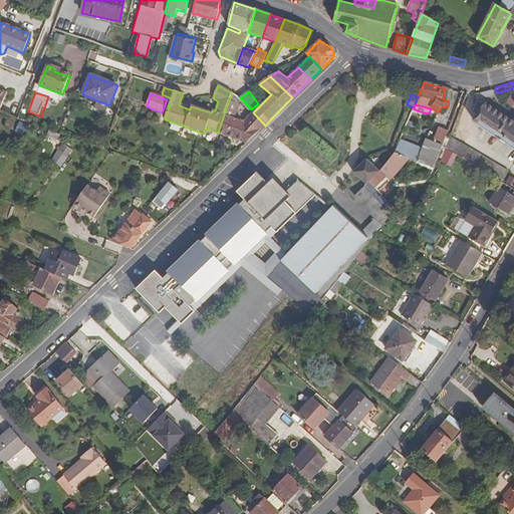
[(513,122),(510,120),(485,104),(474,120),(479,124),(479,125),(513,148),(513,122)]
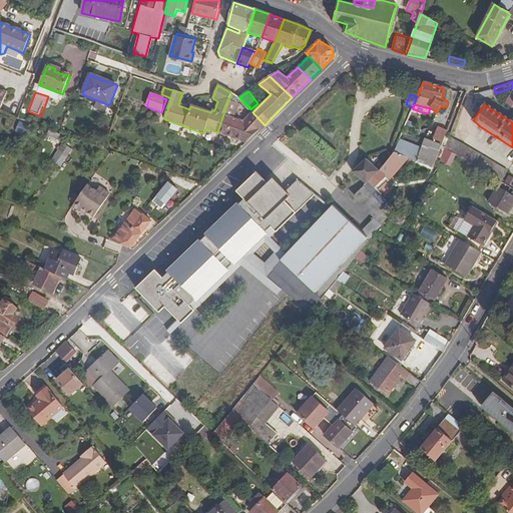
[(265,125),(252,112),(243,121),(229,116),(232,107),(226,105),(217,132),(245,143),(265,125)]
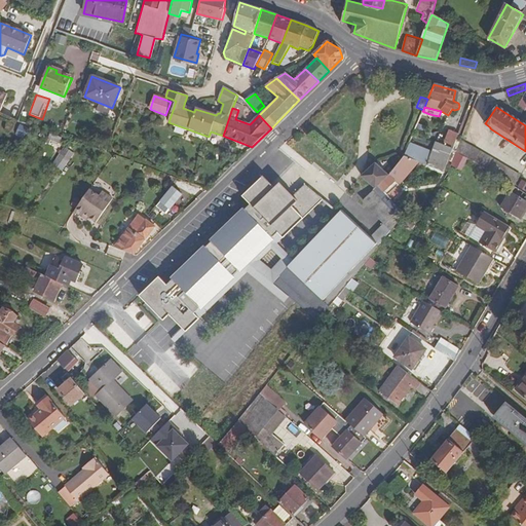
[(429,114),(422,111),(403,155),(412,159),(419,142),(428,146),(421,162),(444,172),(458,134),(449,130),(443,145),(436,143),(427,140),(433,127),(424,123),(429,114)]
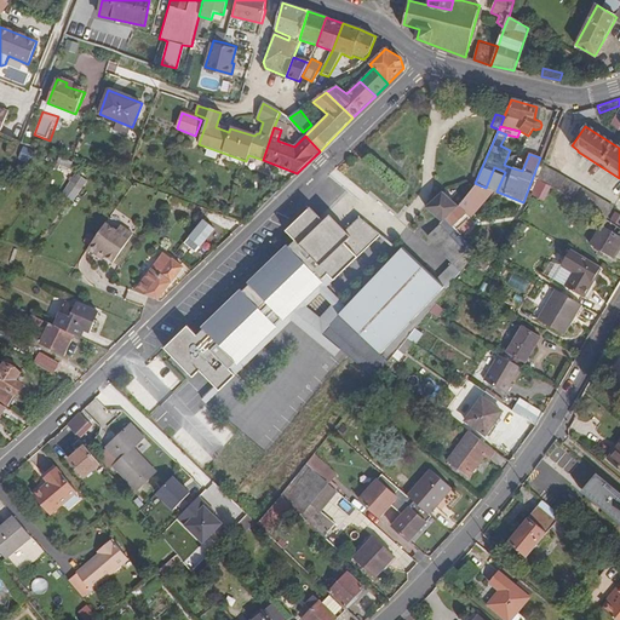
[(522,171),(529,154),(521,151),(514,168),(522,171)]
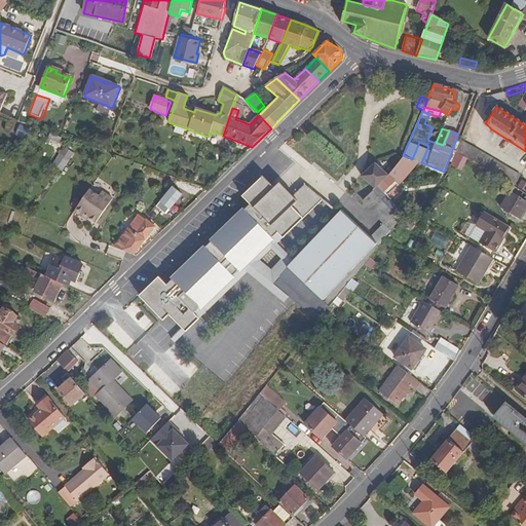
[(60,144),(63,138),(52,133),(49,140),(60,144)]
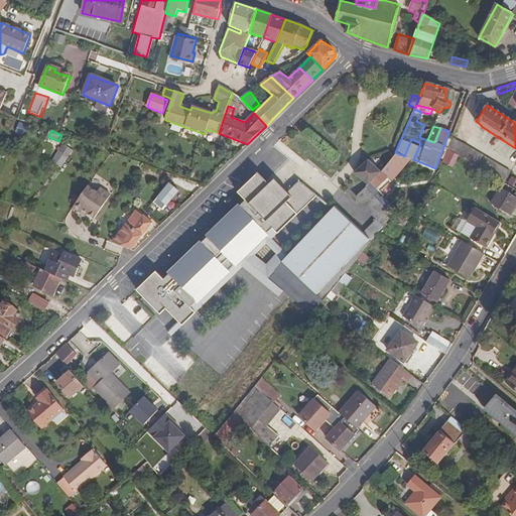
[(452,137),(446,149),(456,154),(504,183),(511,171),(452,137)]
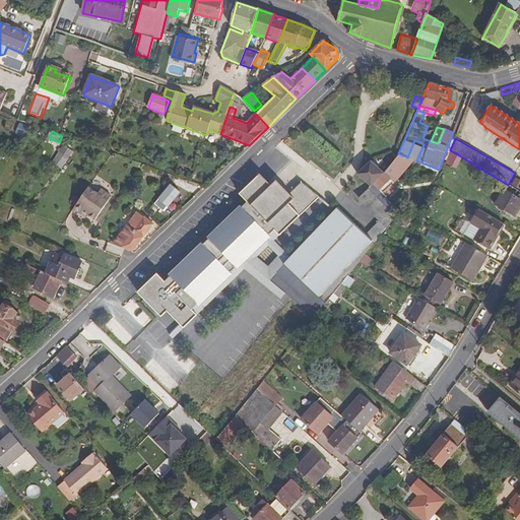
[(73,152),(65,146),(52,164),(61,170),(73,152)]
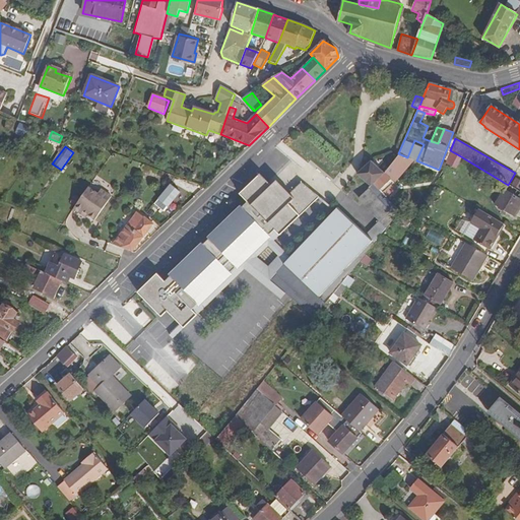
[(459,155),(450,150),(446,163),(453,167),(459,155)]
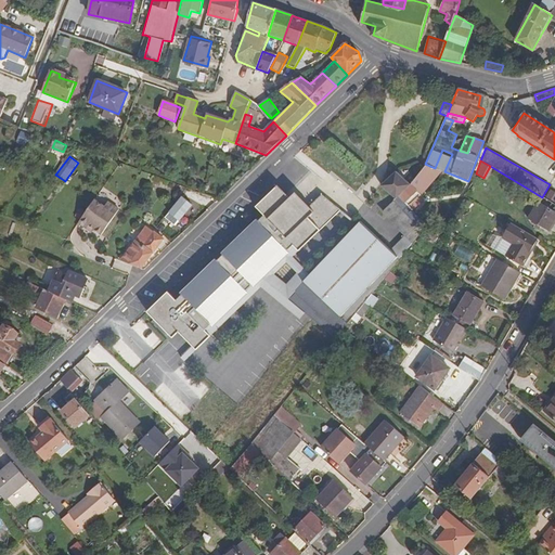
[(435,168),(425,164),(420,176),(427,183),(437,168),(435,168)]
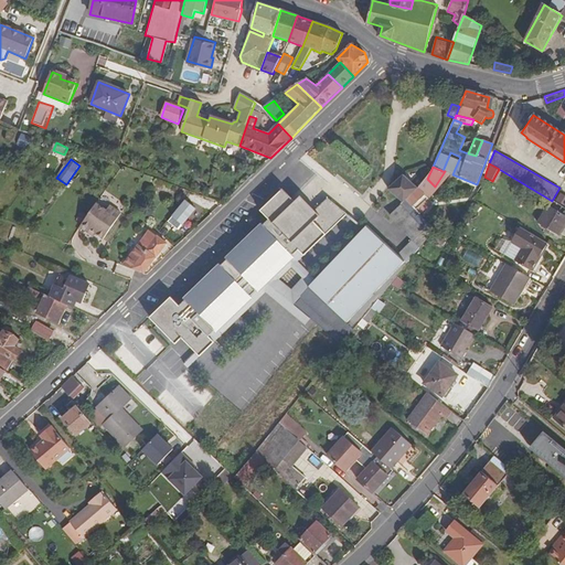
[(326,315),(344,332),(430,238),(437,231),(414,211),(404,201),(416,189),(403,177),(390,190),(404,202),(390,217),(413,240),(398,255),(366,226),(322,274),(304,295),(326,315)]
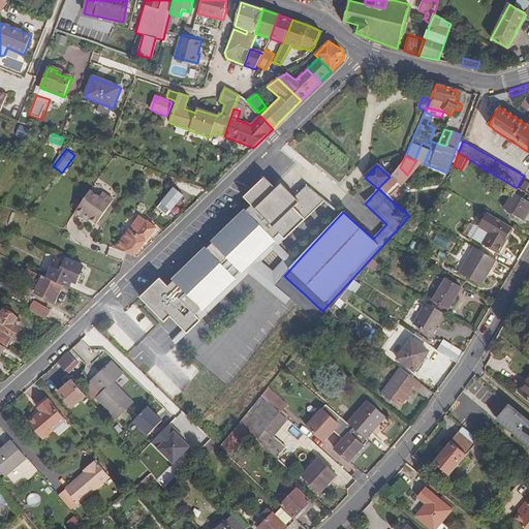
[(378,188),(387,197),(394,191),(392,190),(407,175),(400,167),(390,177),(378,188)]
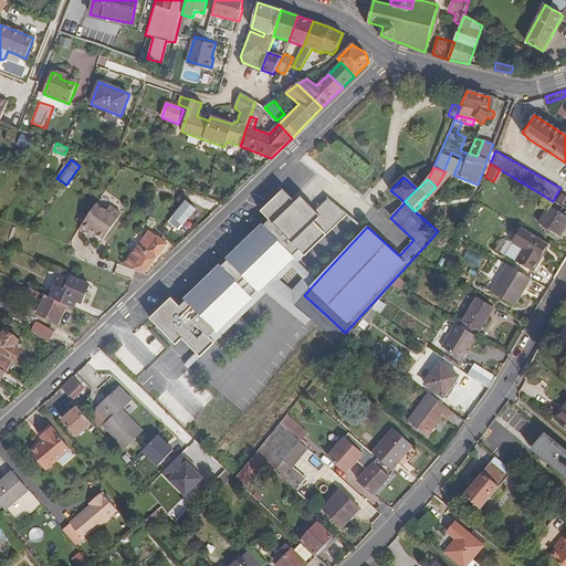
[(152,318),(180,347),(188,341),(203,356),(218,342),(215,338),(254,300),(253,299),(259,293),(262,296),(297,261),(296,259),(302,253),(307,259),(349,217),(329,197),(316,210),(303,197),(296,202),(284,190),(262,211),(271,220),(265,226),(263,224),(228,260),(229,260),(223,266),(221,265),(186,300),(187,301),(181,306),(173,297),(152,318)]
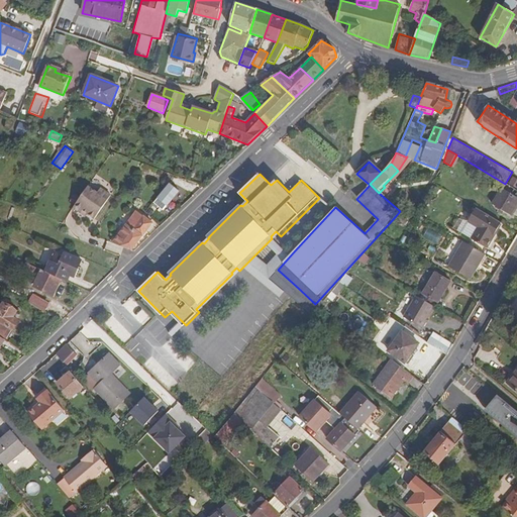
[(171,181),(156,200),(165,209),(181,190),(171,181)]
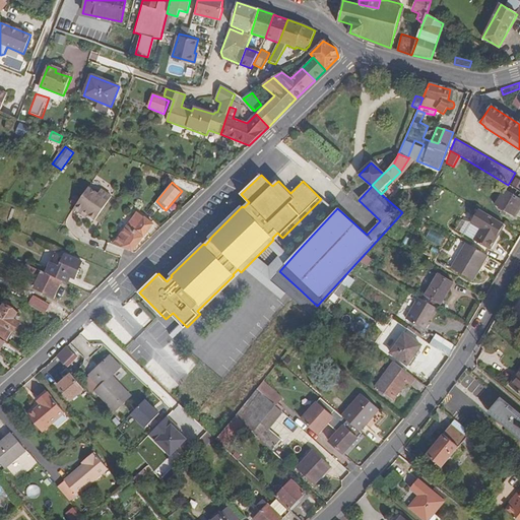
[(519,195),(519,191),(508,185),(496,205),(513,215),(519,203),(519,197),(519,195)]
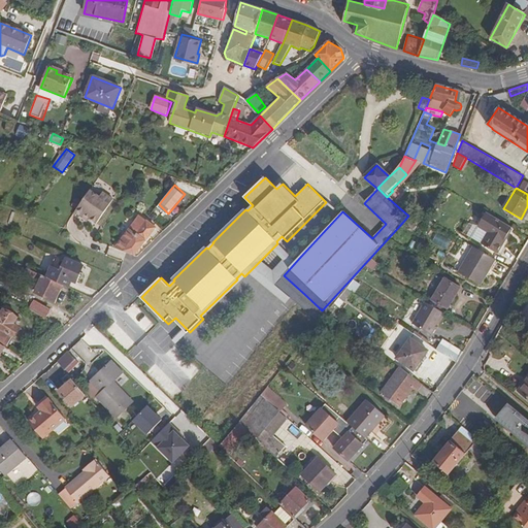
[(99,197),(91,190),(75,212),(81,217),(84,213),(96,223),(112,200),(102,192),(99,197)]
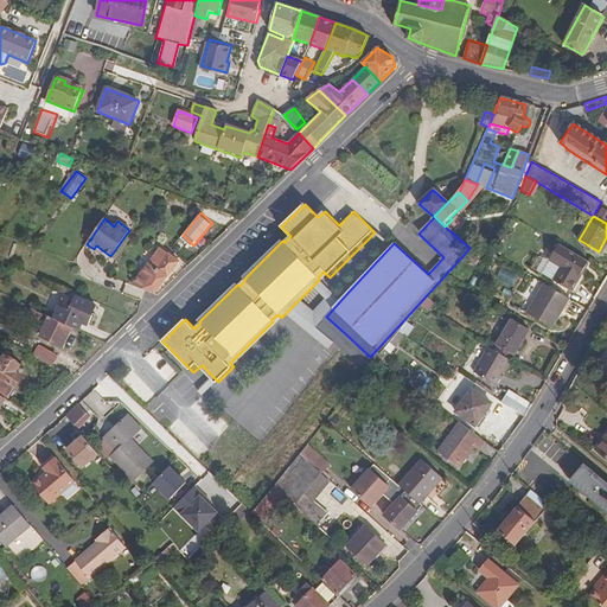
[(470,248),(462,256),(475,263),(483,254),(468,244),(470,248)]
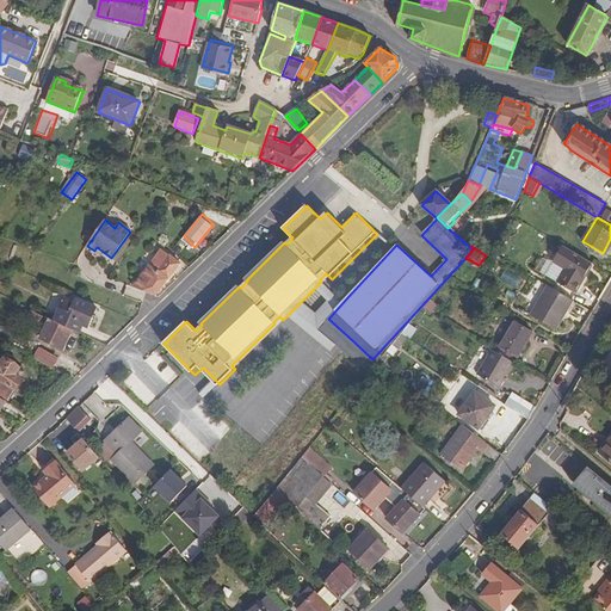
[(592,263),(562,246),(554,261),(565,269),(557,282),(574,292),(592,263)]
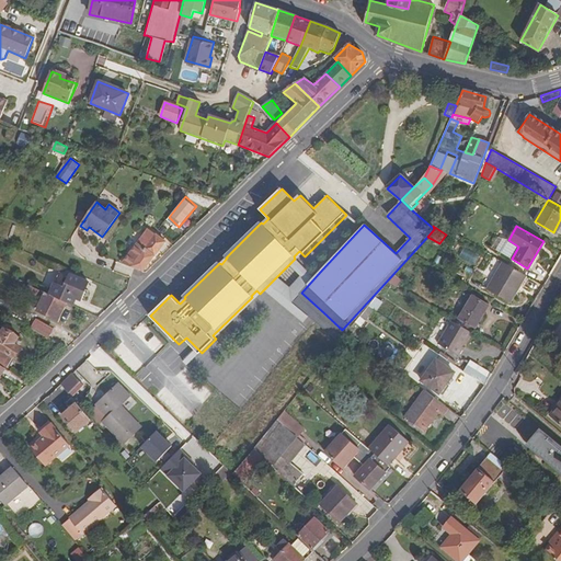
[(144,273),(167,242),(149,229),(122,264),(144,273)]
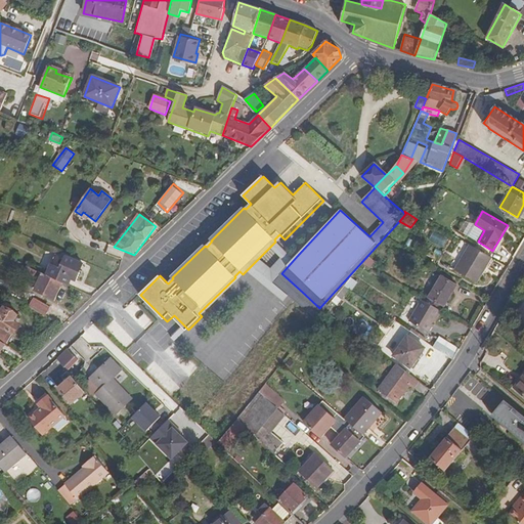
[(433,231),(429,242),(444,248),(448,237),(433,231)]
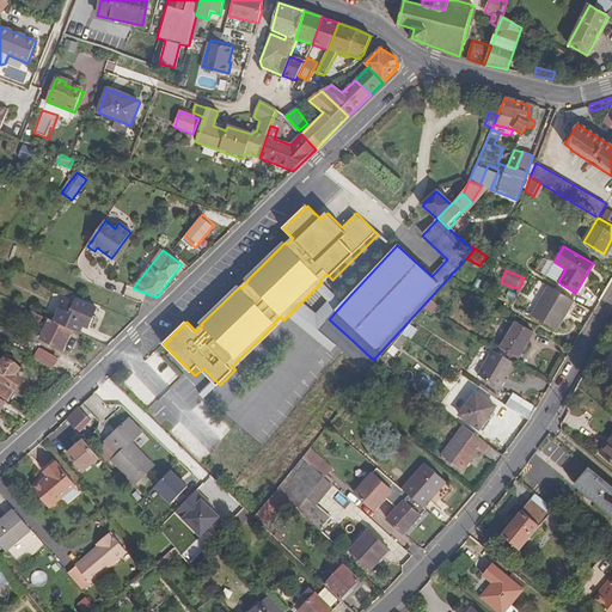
[(329,319),(349,297),(332,280),(326,274),(320,280),(322,282),(283,320),(280,317),(274,323),(275,324),(232,366),(236,369),(291,316),(331,355),(341,346),(346,349),(353,341),(329,319)]
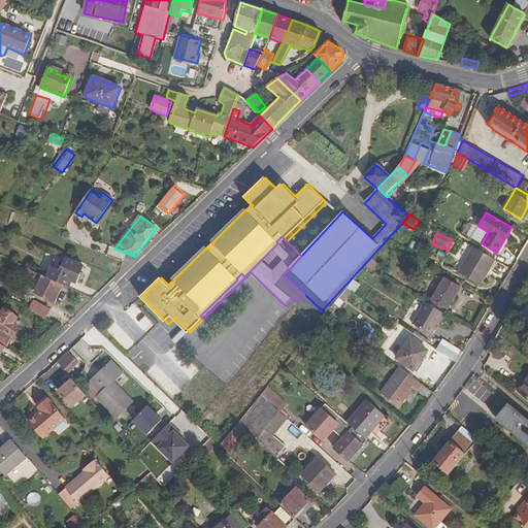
[(495,260),(473,246),(458,272),(480,285),(495,260)]
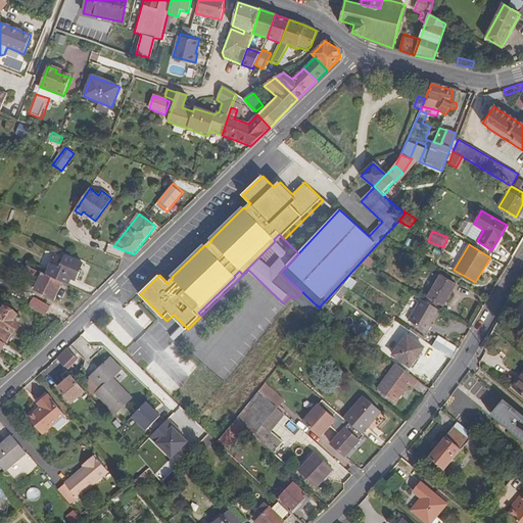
[(75,281),(82,264),(64,256),(64,257),(54,253),(46,274),(66,284),(68,279),(75,281)]
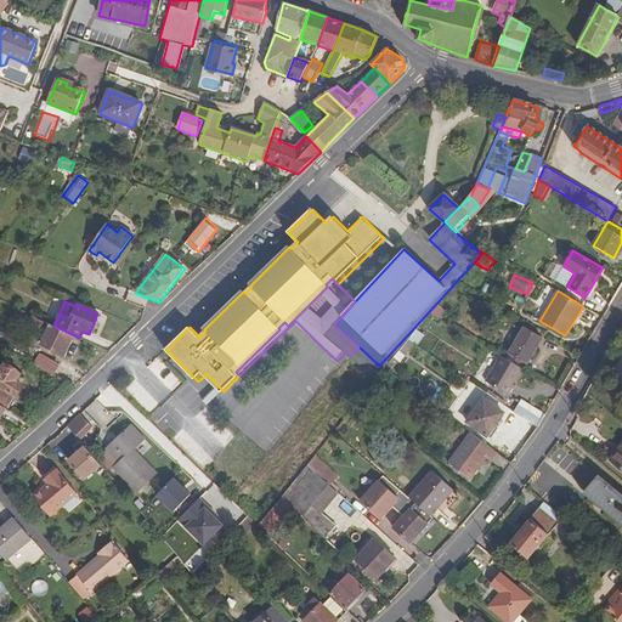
[(433,314),(442,318),(447,310),(437,304),(433,314)]
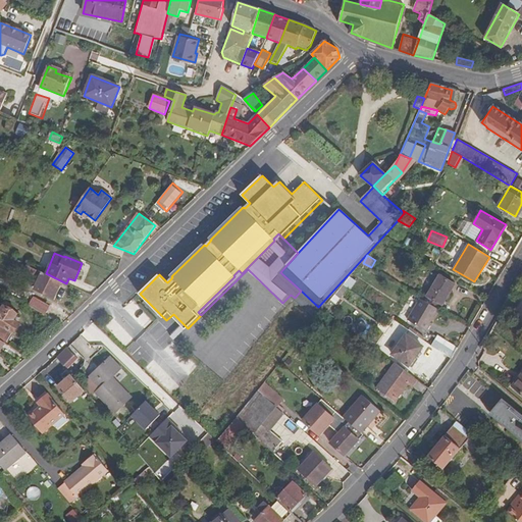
[(62,282),(27,265),(23,272),(39,280),(35,289),(43,293),(42,294),(54,299),(62,282)]
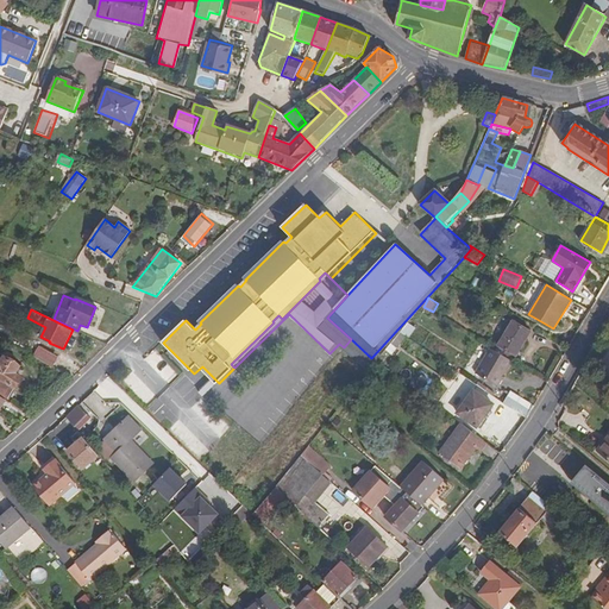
[(498,346),(515,356),(529,332),(513,321),(498,346)]
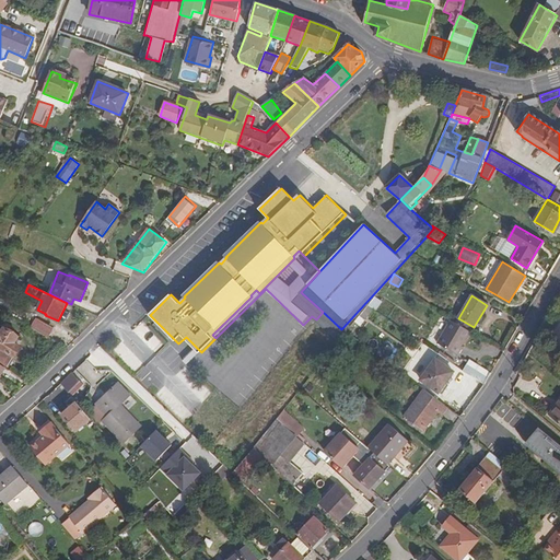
[(361,325),(382,302),(376,298),(356,321),(361,325)]
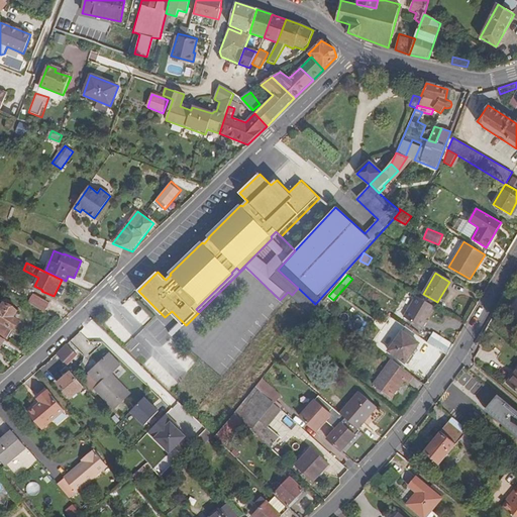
[(49,304),(33,295),(28,303),(44,312),(49,304)]
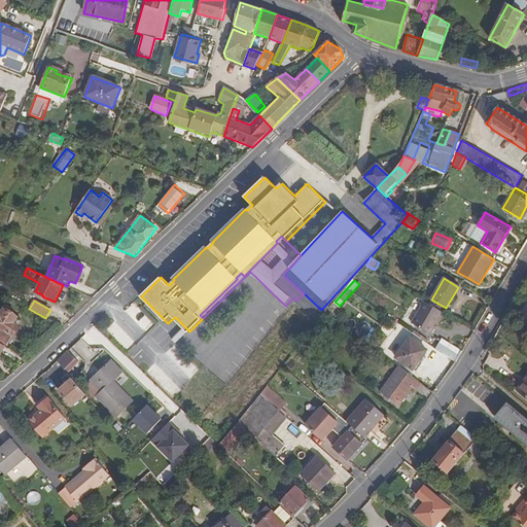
[(444,313),(424,302),(412,323),(431,335),(444,313)]
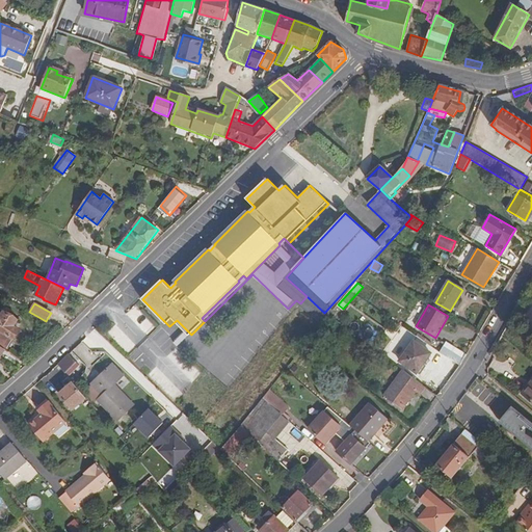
[(4,313),(0,318),(0,342),(8,348),(20,330),(15,326),(18,321),(4,313)]
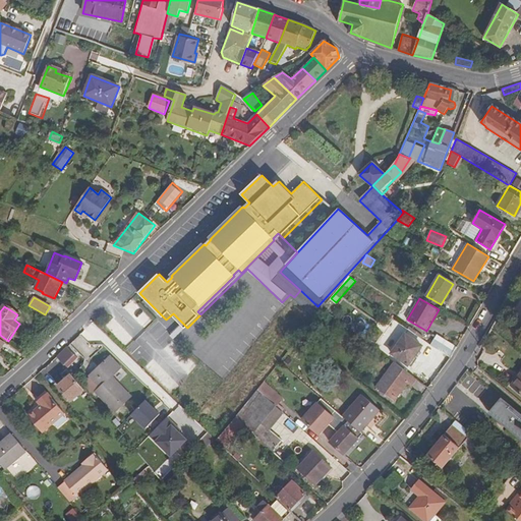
[(500,314),(493,328),(498,332),(506,320),(500,314)]
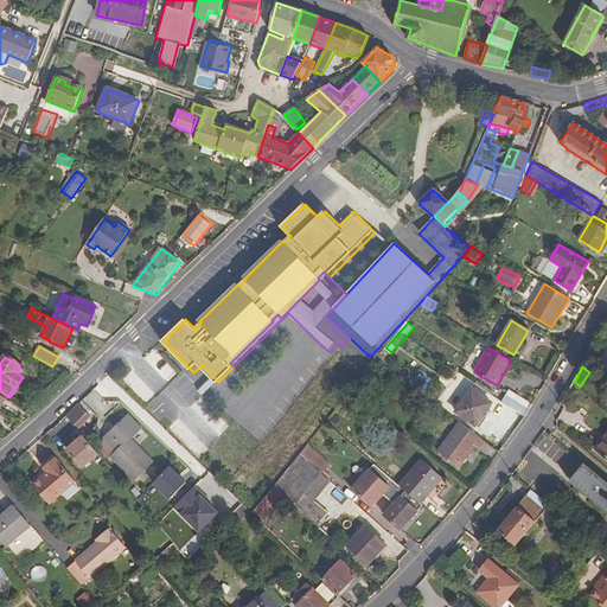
[(206,374),(195,385),(205,396),(217,383),(206,374)]
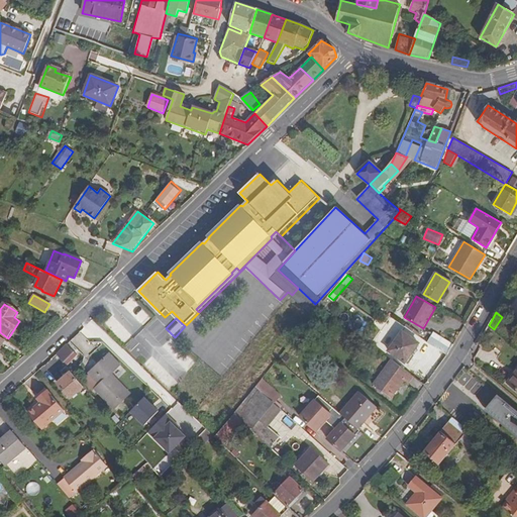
[(419,343),(402,331),(388,351),(405,364),(419,343)]
